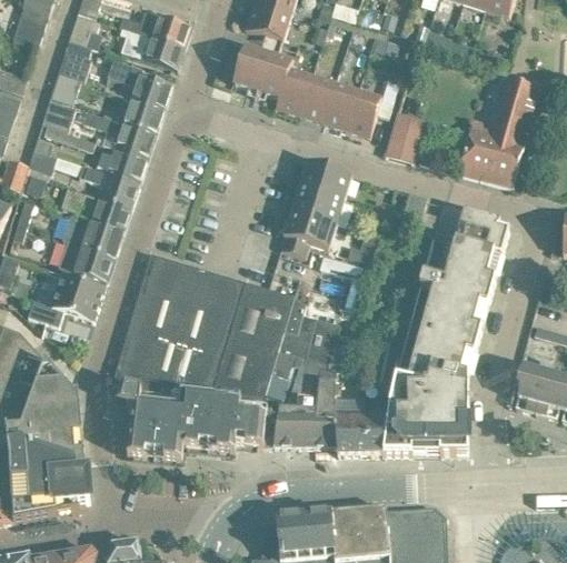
[(47,16),(51,0),(26,0),(23,8),(47,16)]
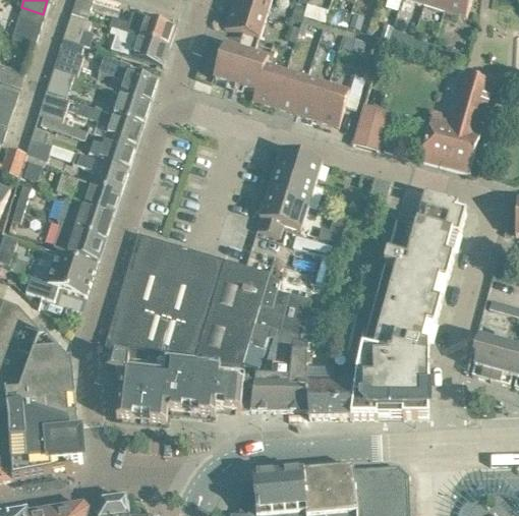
[(120,2),(114,0),(74,0),(70,13),(84,18),(85,18),(91,1),(117,10),(120,2)]
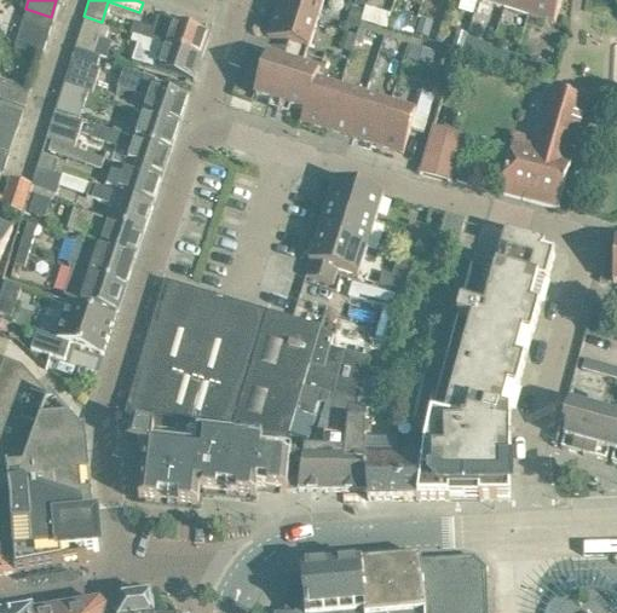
[(275,0),(272,9),(313,21),(321,0),(275,0)]
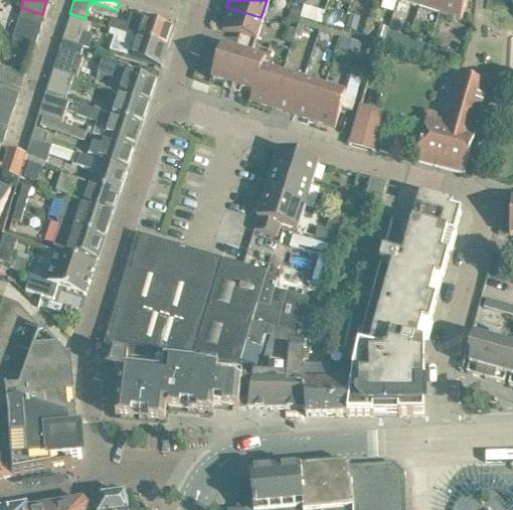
[(436,9),(439,0),(417,0),(416,3),(436,9)]
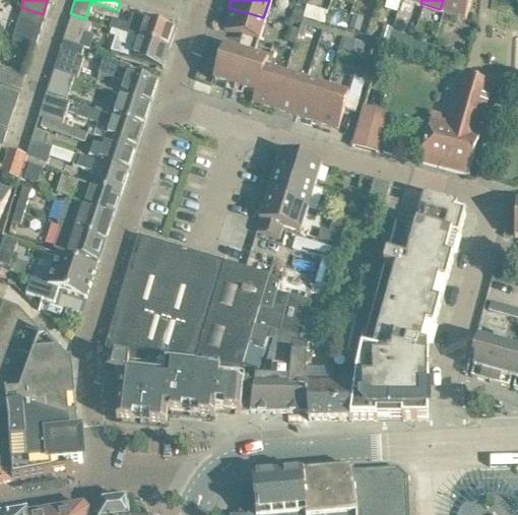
[(443,0),(440,9),(463,16),(468,0),(443,0)]
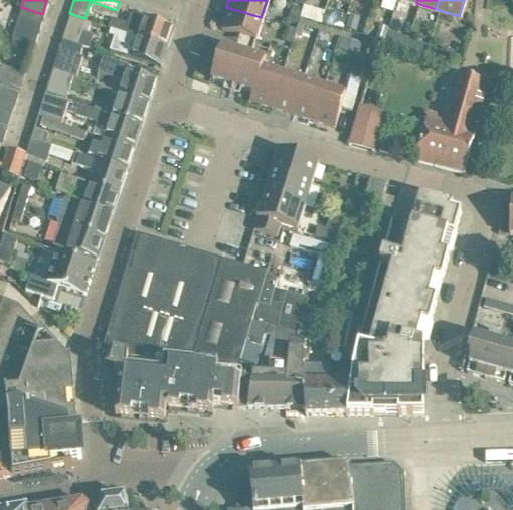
[(299,14),(319,20),(323,9),(302,3),(299,14)]
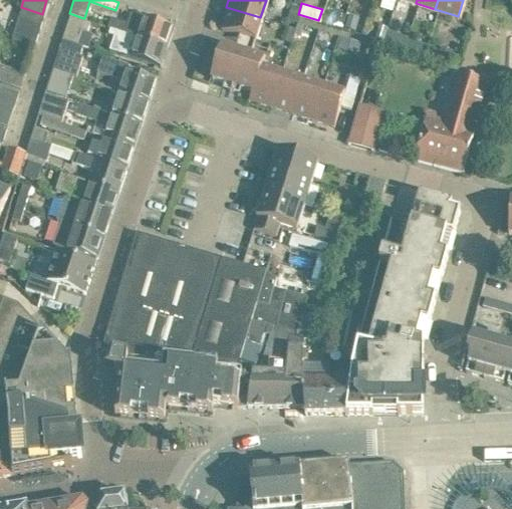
[(33,43),(42,14),(21,7),(11,36),(33,43)]
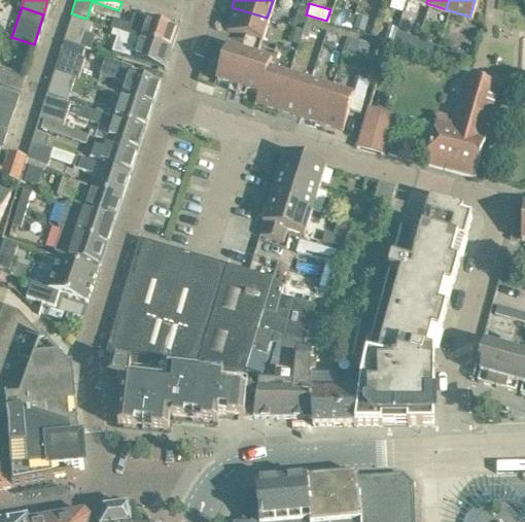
[(267,18),(232,7),(225,28),(260,38),(267,18)]
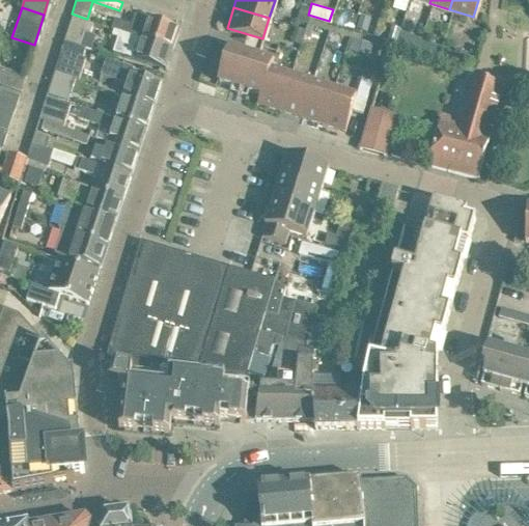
[(171,46),(178,25),(135,10),(131,21),(114,16),(110,26),(119,29),(140,35),(171,46)]
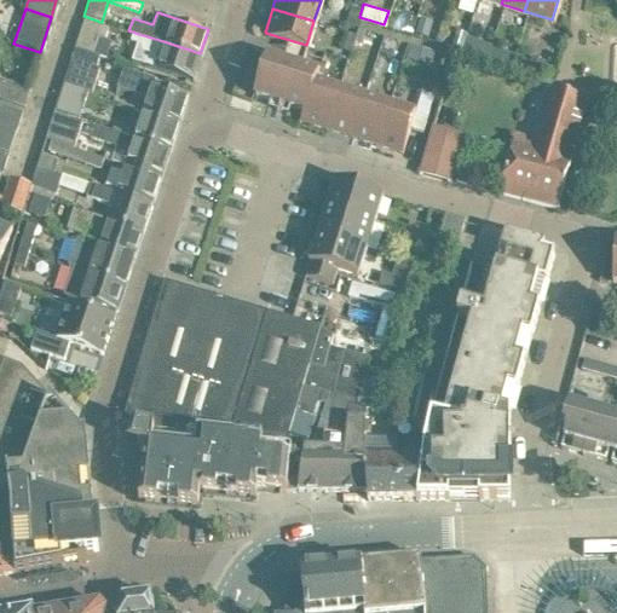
[(107,23),(102,22),(101,22),(84,16),(74,44),(91,50),(97,33),(103,35),(107,23)]
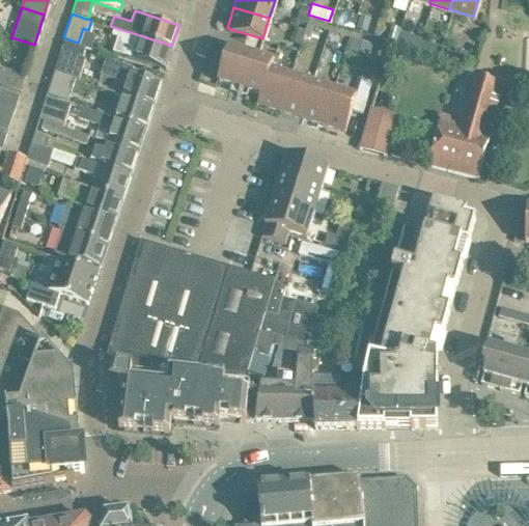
[(390,22),(386,35),(395,38),(398,29),(399,25),(390,22)]
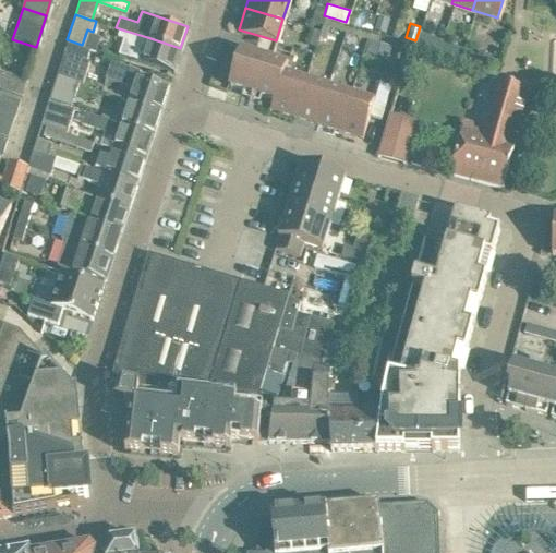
[(304,40),(314,44),(318,28),(309,26),(304,40)]
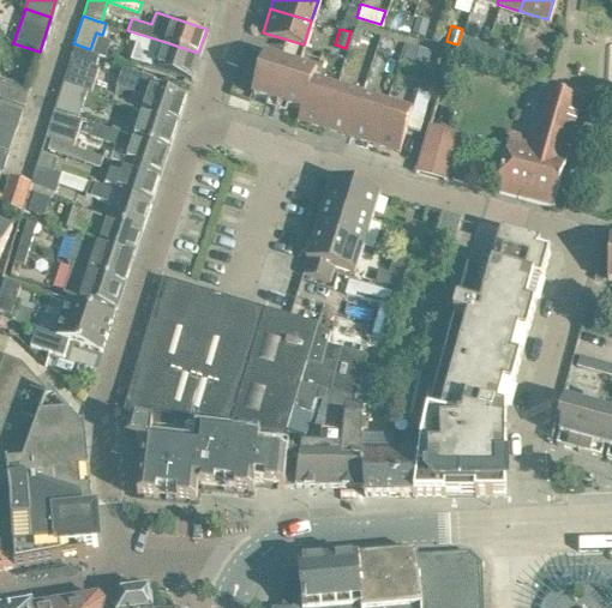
[(191,76),(198,53),(162,41),(138,34),(130,56),(191,76)]
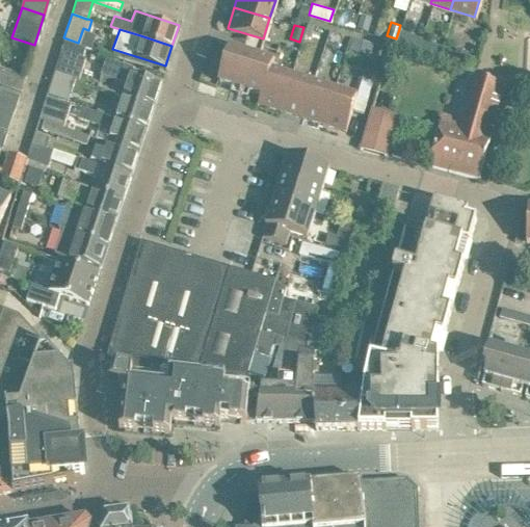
[(417,47),(420,35),(399,29),(396,38),(396,40),(417,47)]
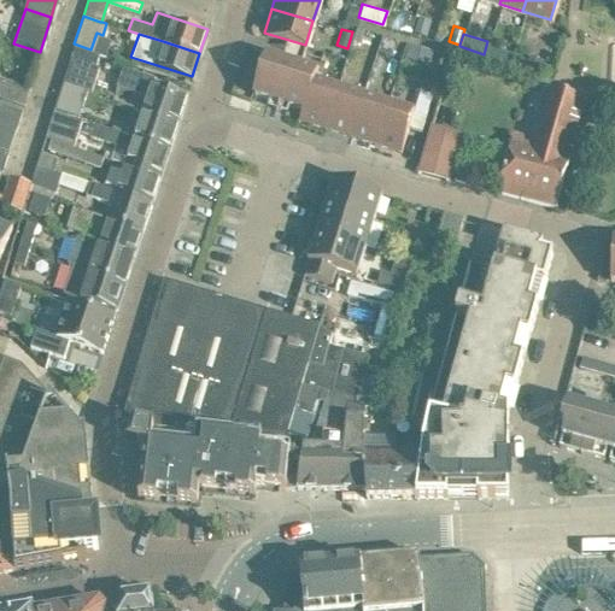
[(511,50),(487,41),(484,54),(508,62),(511,50)]
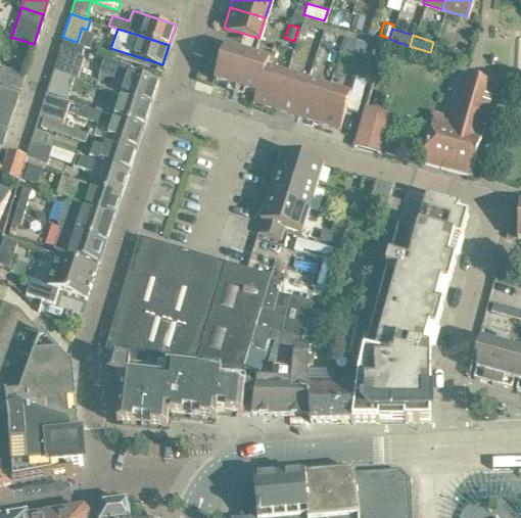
[(79,67),(82,54),(85,45),(77,42),(62,37),(53,67),(73,74),(74,74),(86,80),(89,74),(79,67)]
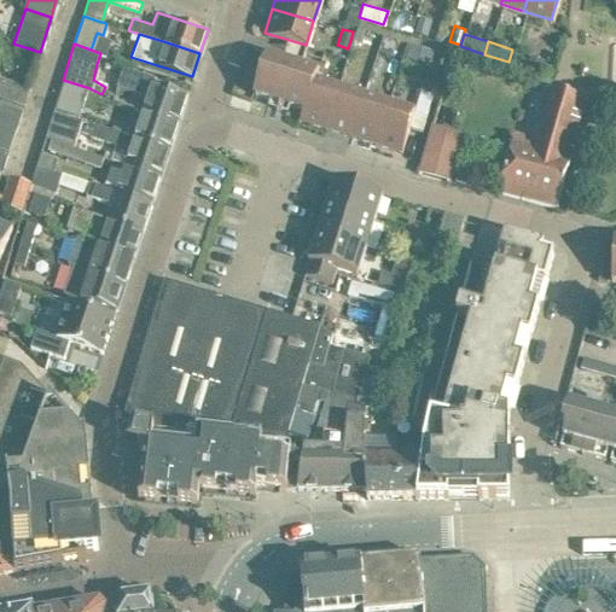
[(312,75),(314,76),(318,65),(301,59),(303,51),(285,45),(282,54),(265,50),(251,91),(274,98),(273,104),(279,106),(282,100),(302,106),(312,75)]
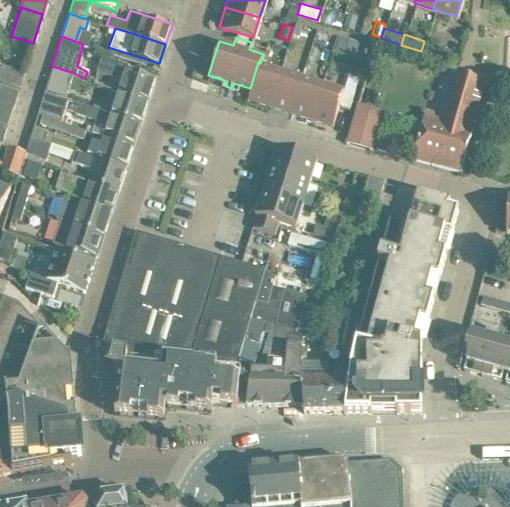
[(147,99),(154,77),(125,67),(126,62),(101,54),(96,70),(121,78),(117,90),(147,99)]
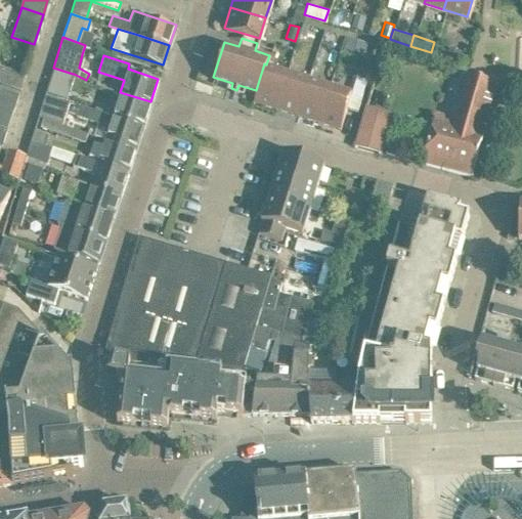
[(288,72),(266,65),(264,63),(256,90),(254,99),(276,106),(288,72)]
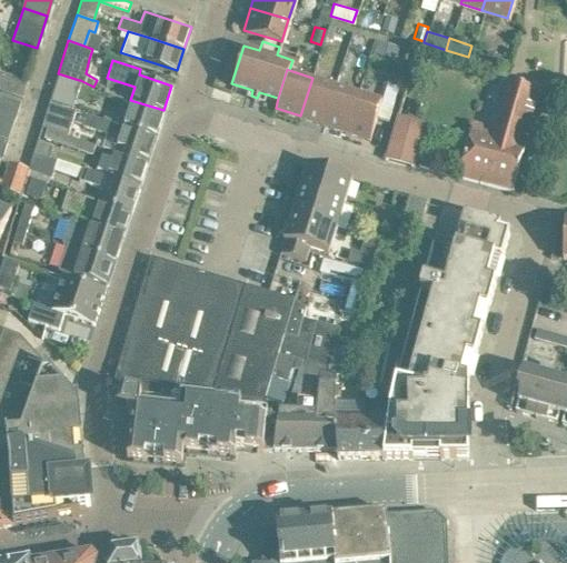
[(21,94),(27,80),(0,70),(0,87),(21,94)]
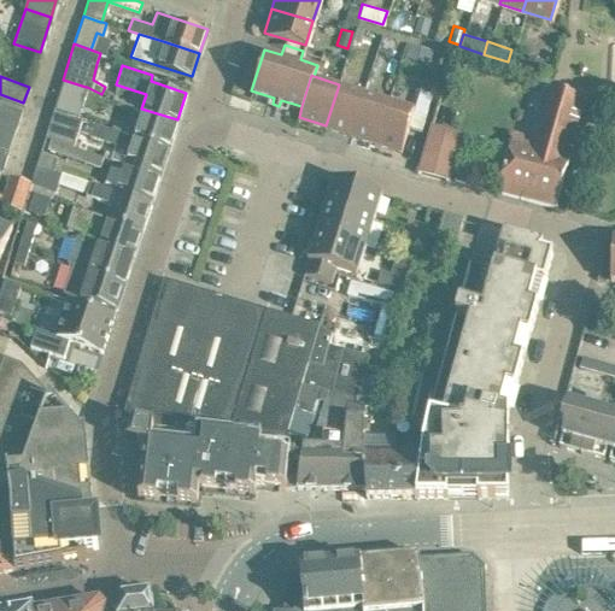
[(77,113),(86,87),(63,80),(54,106),(77,113)]
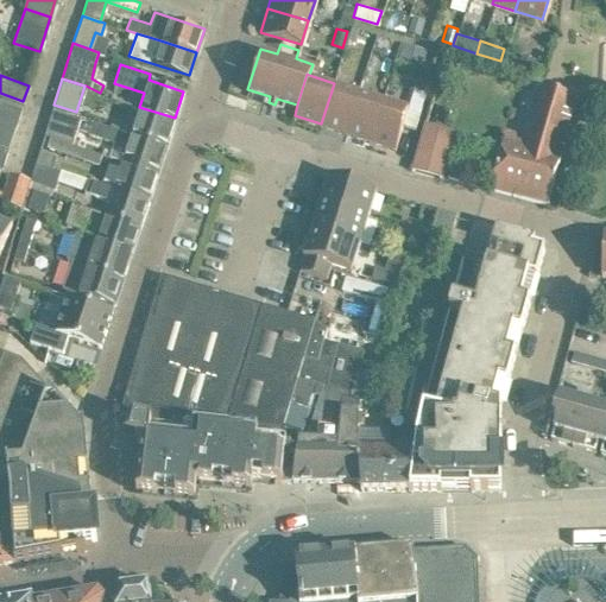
[(346,132),(359,90),(334,83),(321,124),(346,132)]
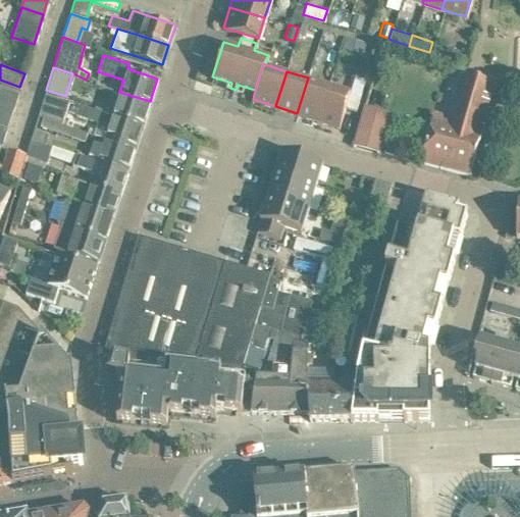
[(460,71),(454,92),(448,114),(430,109),(427,118),(430,119),(419,157),(418,159),(469,173),(470,172),(469,171),(480,131),(479,131),(494,83),(495,84),(495,82),(460,71)]
